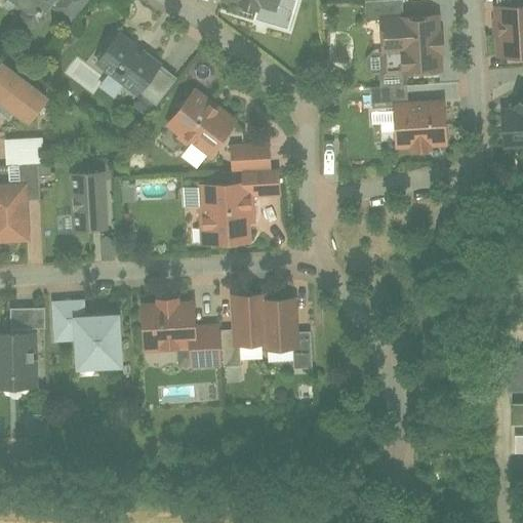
[(19,0),(43,18),(57,0),(19,0)]
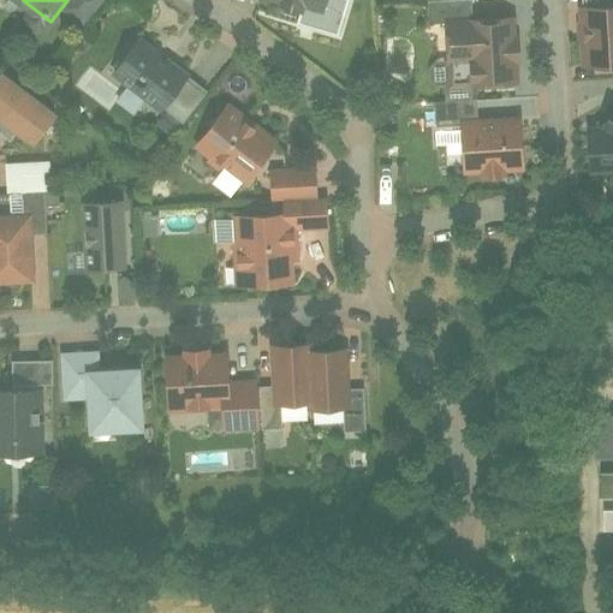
[(277,0),(326,18),(332,0),(277,0)]
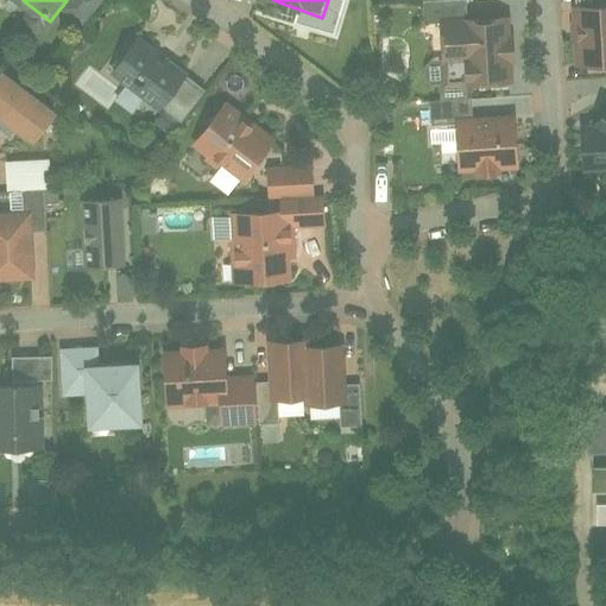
[(605,8),(575,11),(579,71),(605,69),(605,8)]
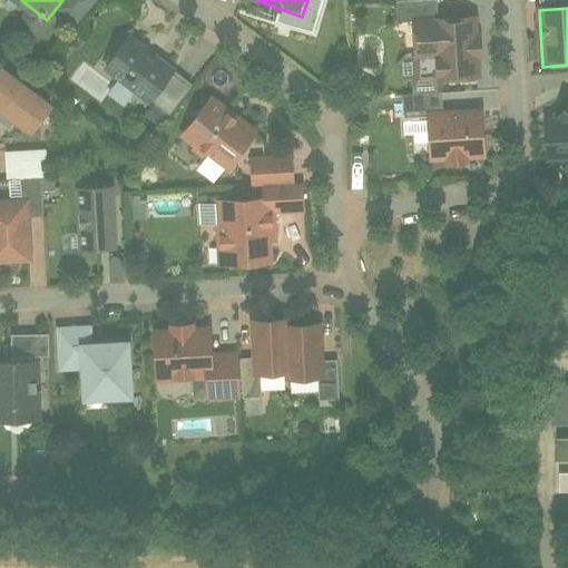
[(463,18),(411,22),(417,84),(470,79),(463,18)]
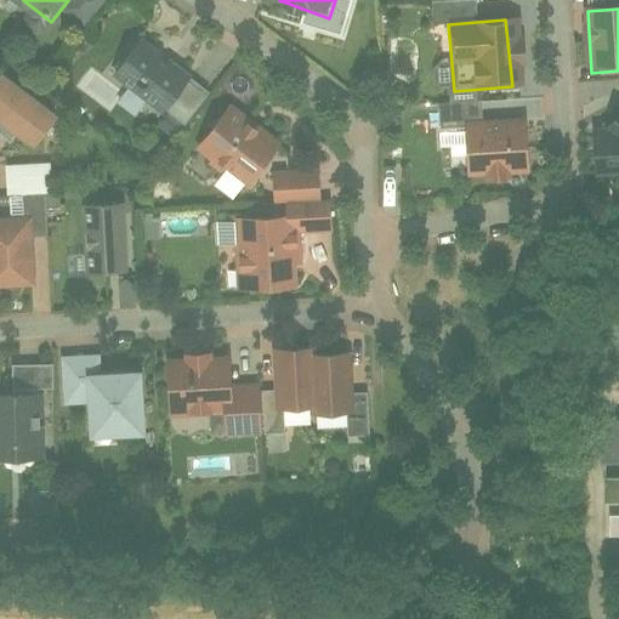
[(193,77),(152,45),(129,77),(169,107),(193,77)]
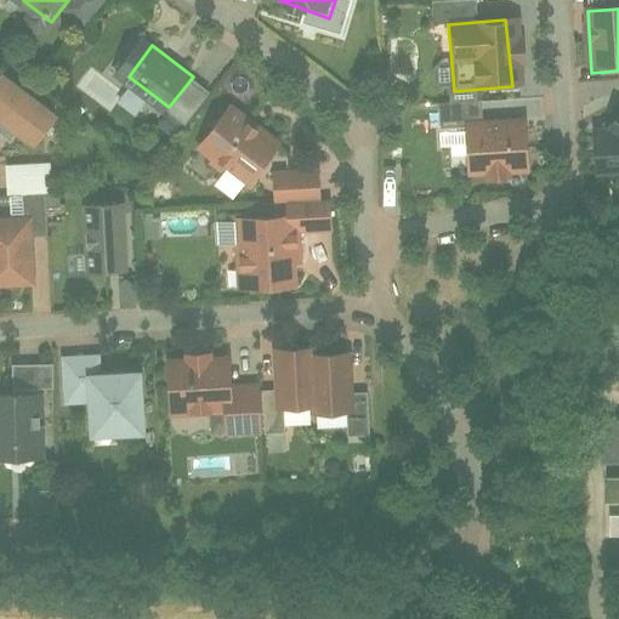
[(55,118),(3,75),(0,77),(0,129),(27,151),(55,118)]
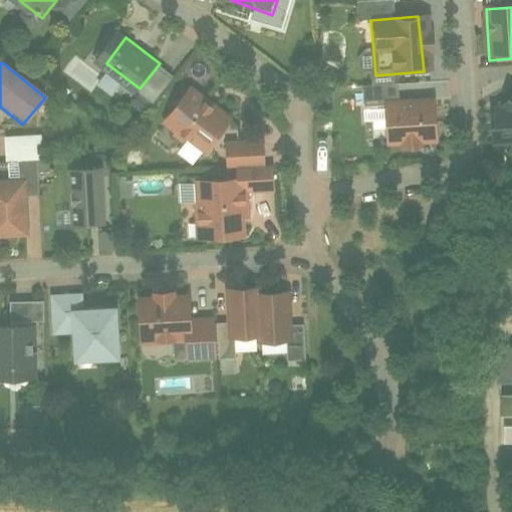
[(166,125),(207,156),(232,121),(191,91),(166,125)]
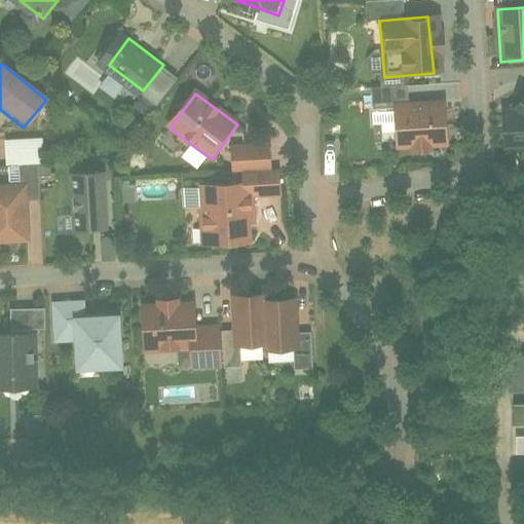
[(454,149),(450,107),(396,112),(400,155),(454,149)]
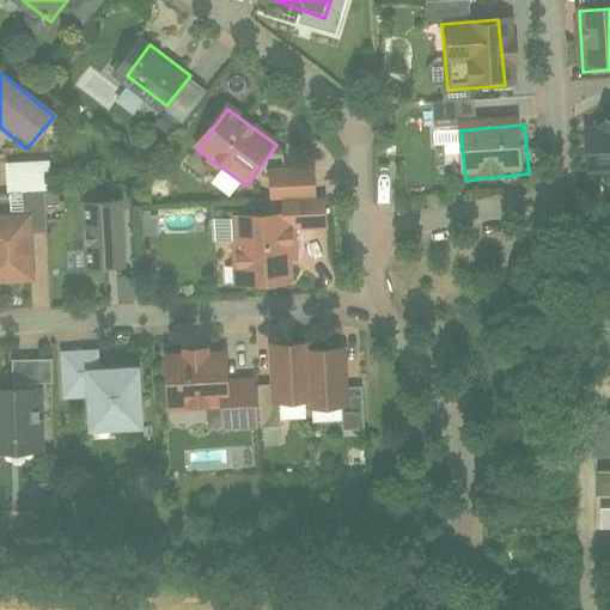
[(609,127),(578,130),(580,163),(609,160),(609,127)]
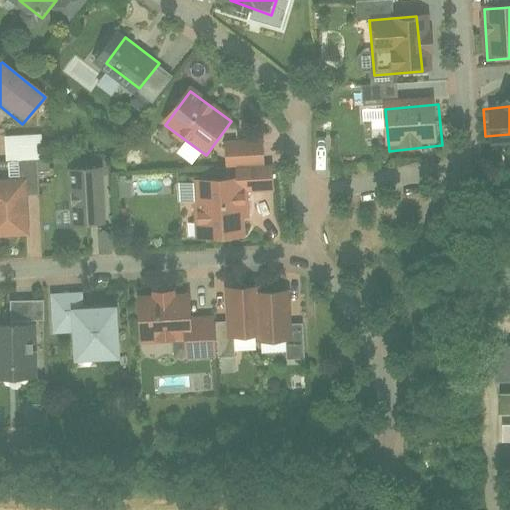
[(102,168),(67,169),(69,226),(103,225),(102,168)]
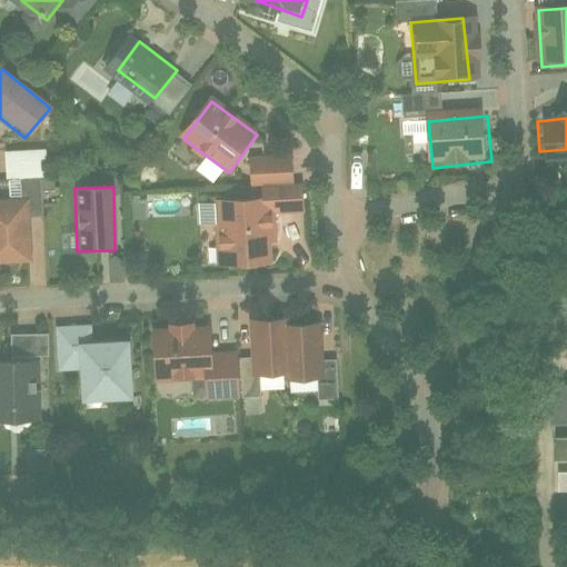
[(257,199),(214,201),(217,266),(259,264),(257,199)]
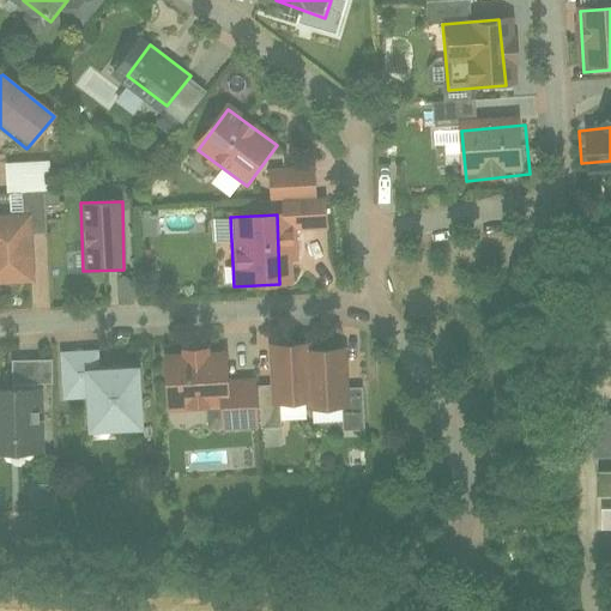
[(0,285),(36,284),(32,216),(0,217),(0,285)]
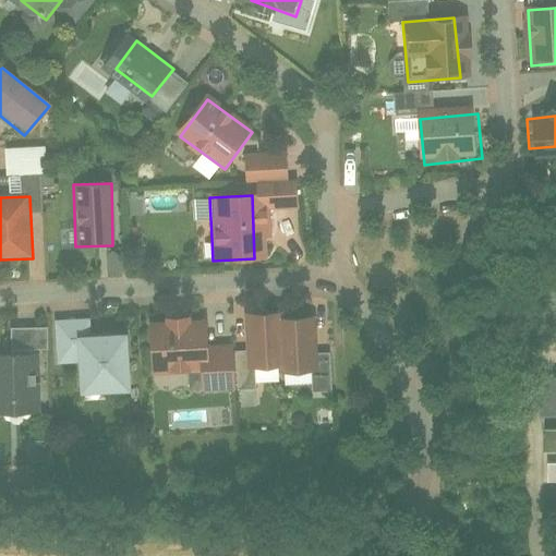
[(278,310),(248,313),(252,370),(281,367),(282,375),(314,373),(310,318),(279,321),(278,310)]
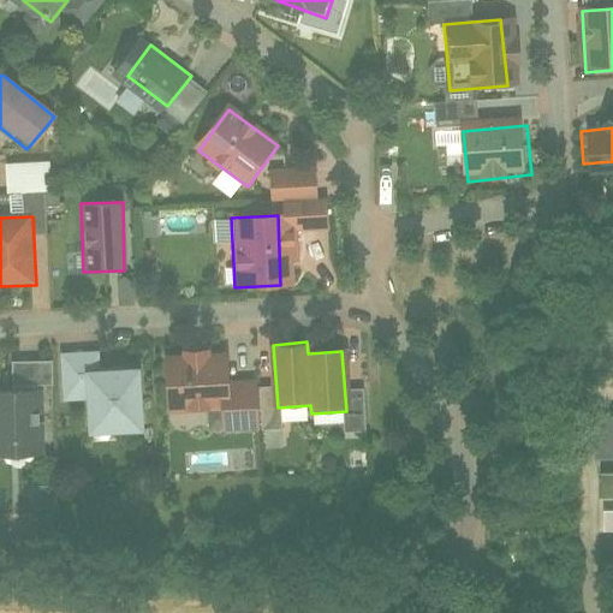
[(82,392),(84,434),(140,429),(135,368),(101,370),(100,353),(64,356),(67,393),(82,392)]
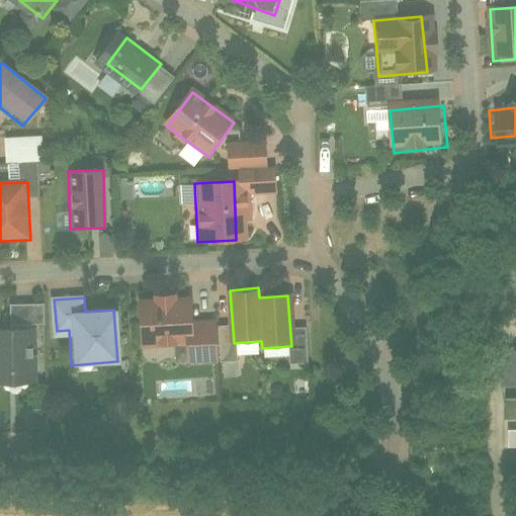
[(190,297),(143,303),(148,350),(179,347),(181,362),(217,359),(212,326),(193,328),(190,297)]
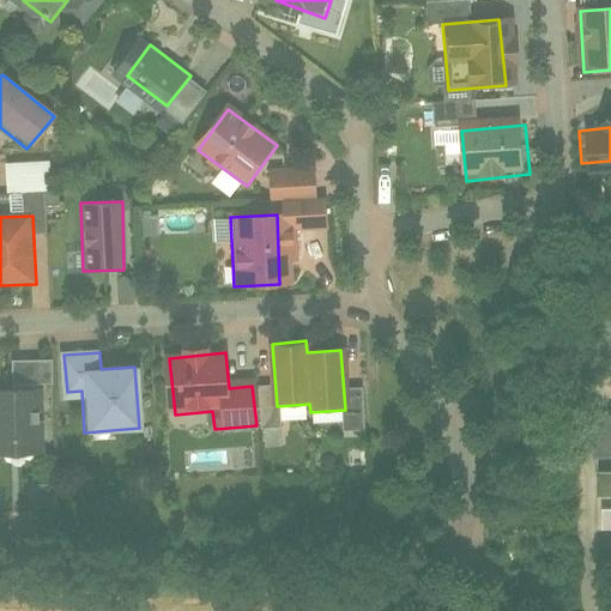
[(0,388),(0,453),(29,452),(25,388),(0,388)]
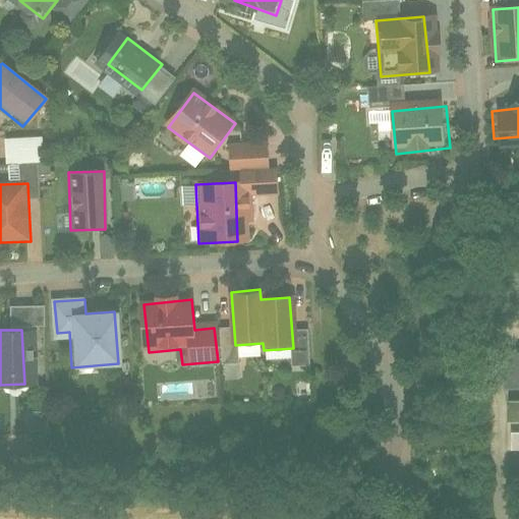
[(508,388),(518,388),(518,355),(508,355),(508,388)]
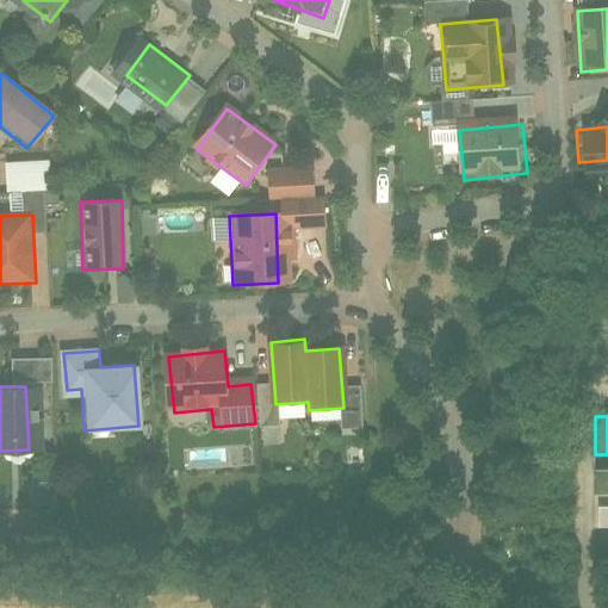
[(607,507),(599,507),(597,527),(607,527),(607,507)]
